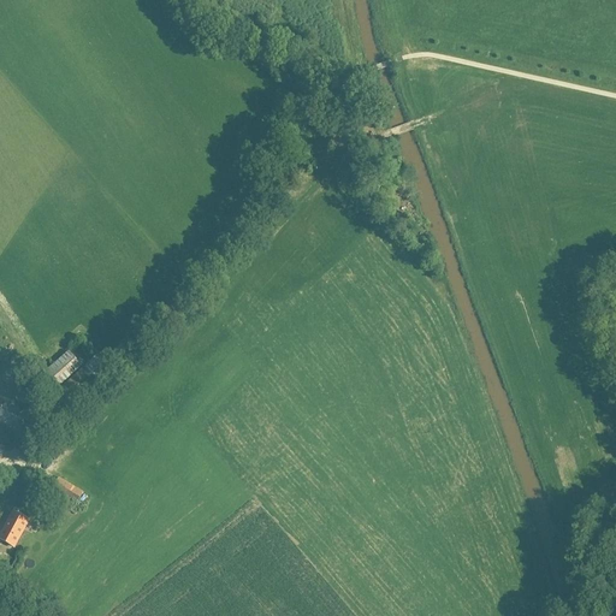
[(357,202),(345,212),(354,221),(366,212),(357,202)]
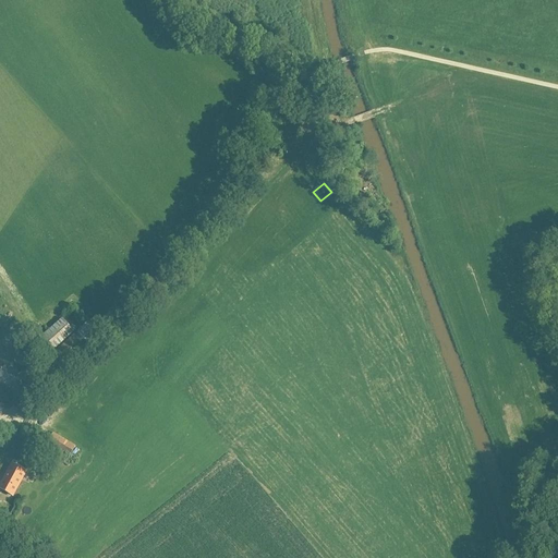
[(53,350),(73,332),(79,327),(76,324),(79,322),(75,318),(73,319),(68,313),(41,337),(53,350)]
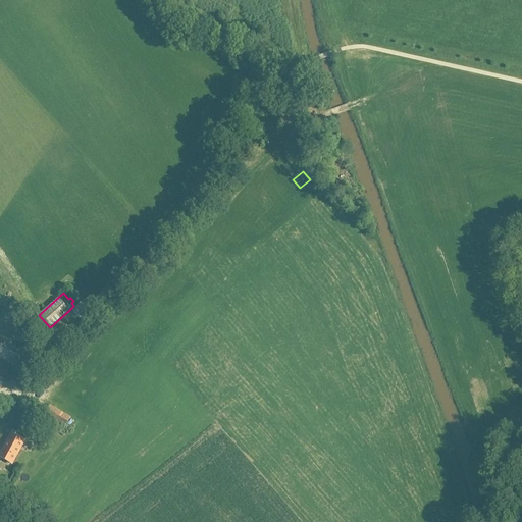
[(62,342),(82,325),(94,313),(84,301),(51,328),(62,342)]
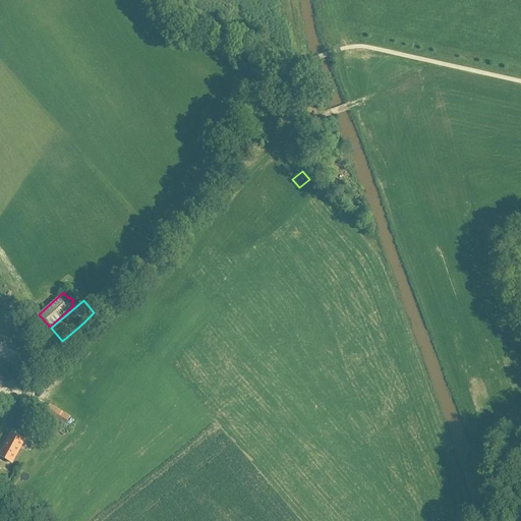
[(0,357),(1,362),(15,358),(11,342),(0,345),(0,357)]
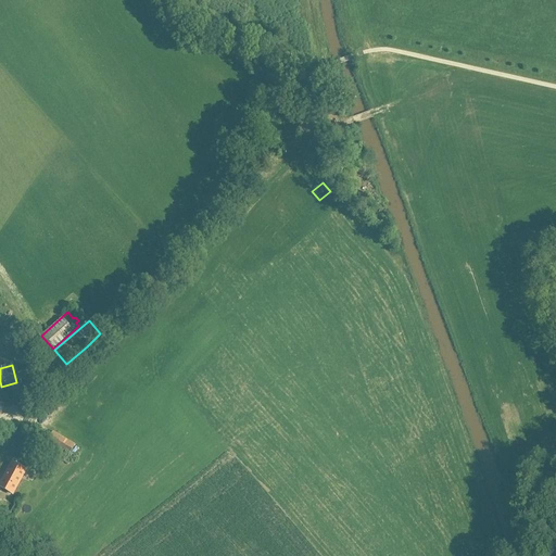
[(29,409),(46,396),(39,388),(22,401),(29,409)]
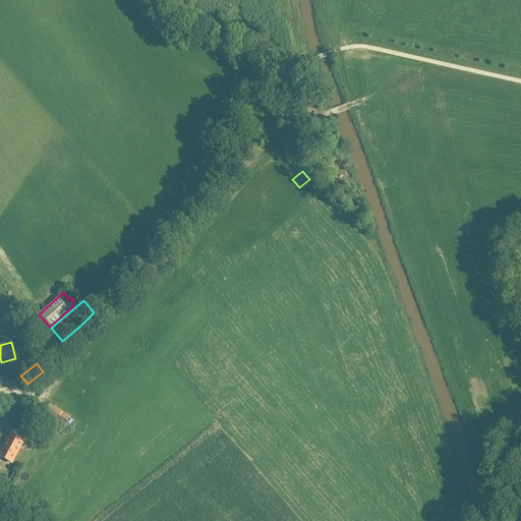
[(72,417),(51,404),(45,413),(66,426),(72,417)]
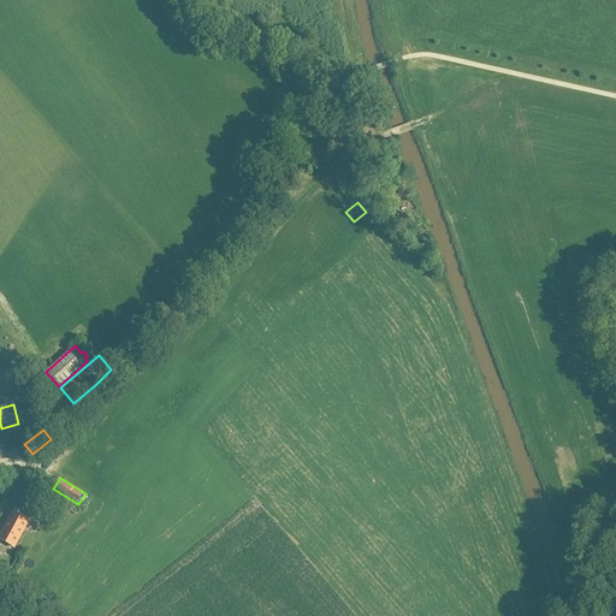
[(0,538),(15,548),(30,521),(12,511),(0,533),(0,538)]
